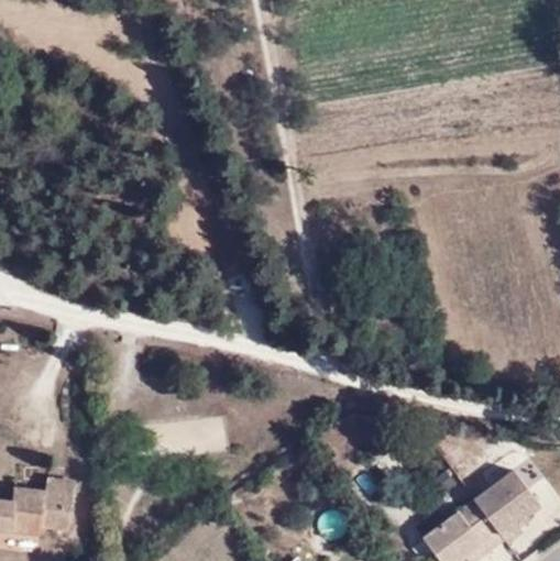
[(70,486),(42,485),(42,490),(12,486),(14,462),(0,460),(0,527),(36,531),(37,524),(66,526),(70,486)]
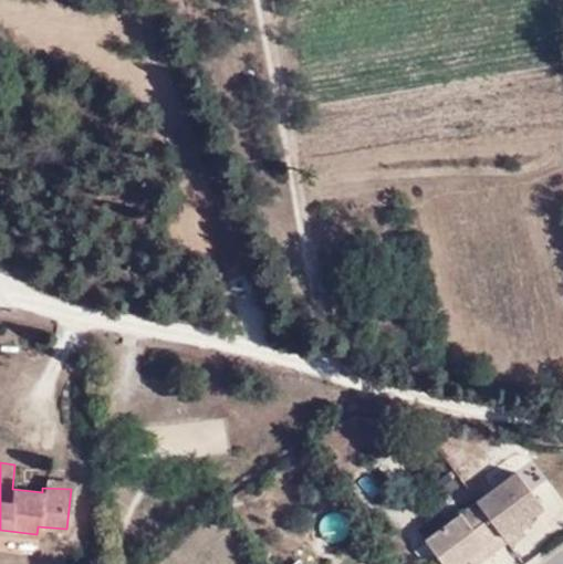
[(504,541),(508,545),(522,534),(517,526),(541,508),(515,473),(477,502),(504,541)]
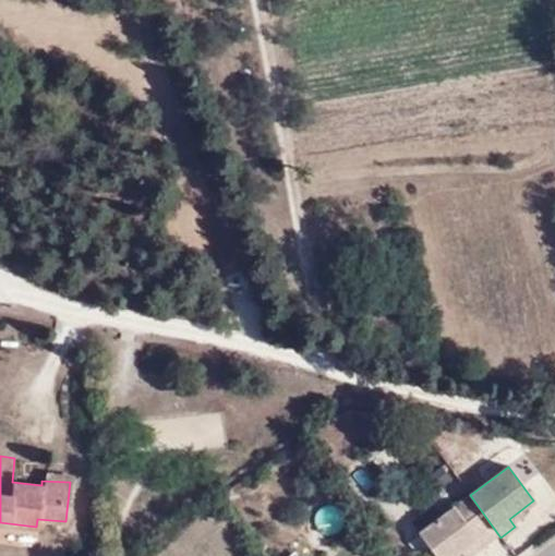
[(43,472),(41,481),(70,482),(71,474),(43,472)]
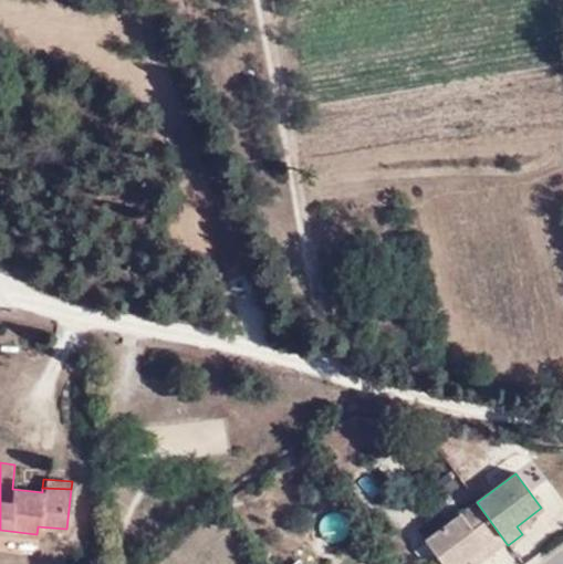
[(504,541),(477,502),(424,541),(440,563),(458,563),(466,559),(482,546),(488,554),(504,541)]
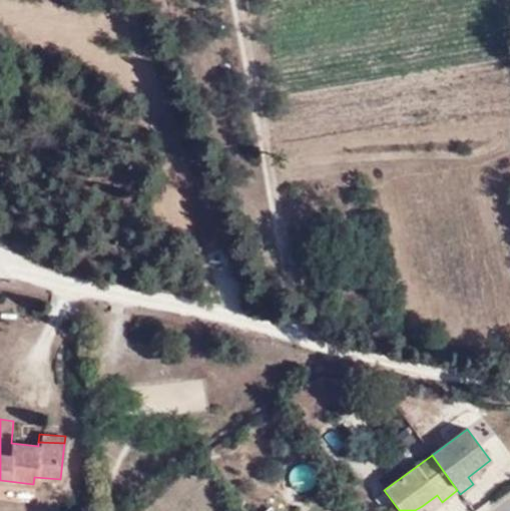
[(437,495),(422,506),(425,510),(429,510),(442,502),(437,495)]
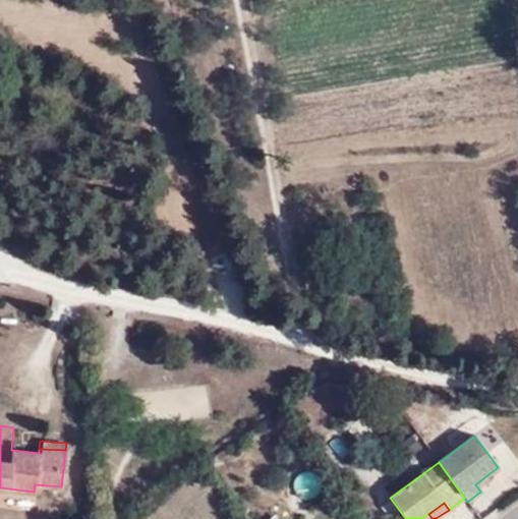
All buildings are outlined.
